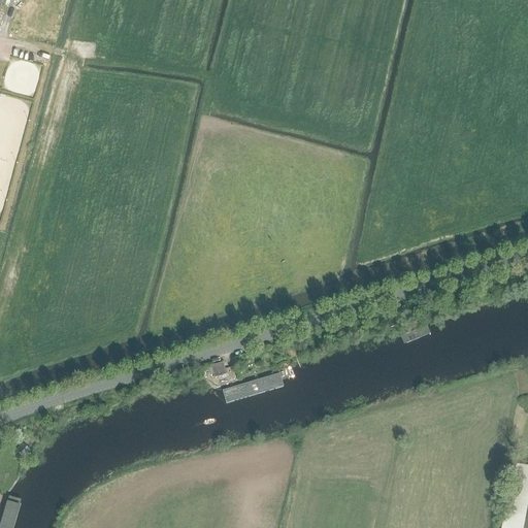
[(223,362),(210,366),(213,377),(227,374),(223,362)]
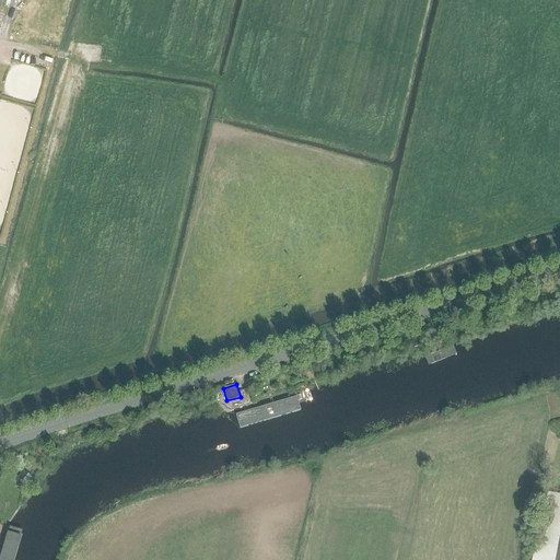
[(242,389),(243,397),(252,395),(251,388),(242,389)]
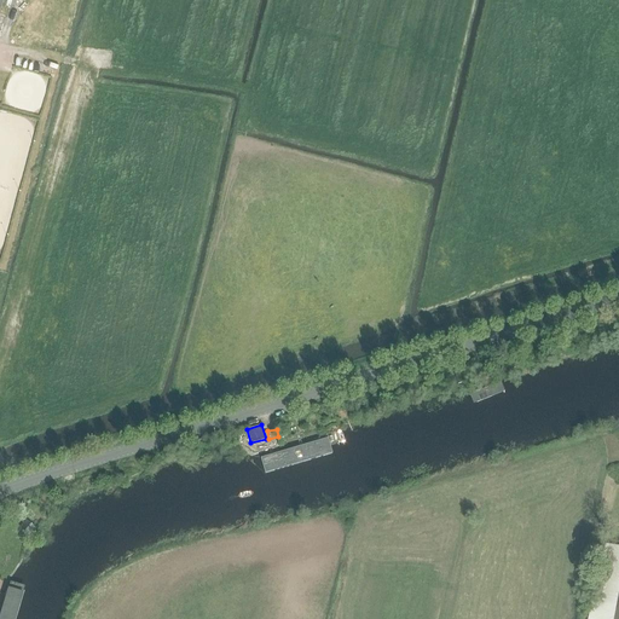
[(246,460),(252,478),(334,455),(329,435),(246,460)]
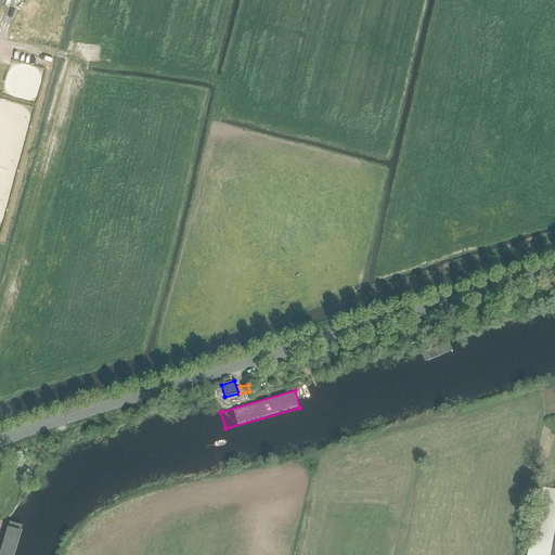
[(554,554),(554,528),(554,526),(554,490),(540,488),(527,554),(554,554)]
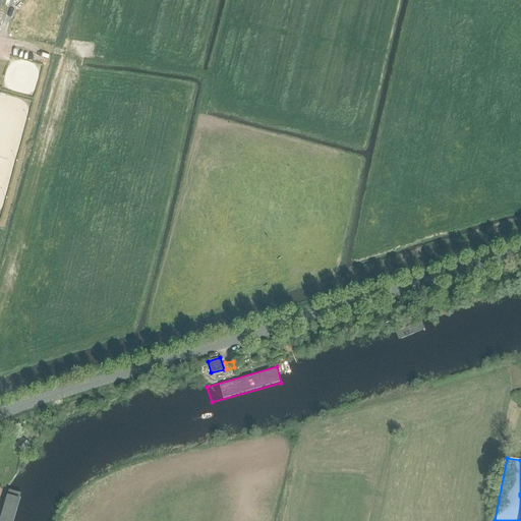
[(12,520),(22,490),(8,486),(0,515),(0,520),(12,520)]
